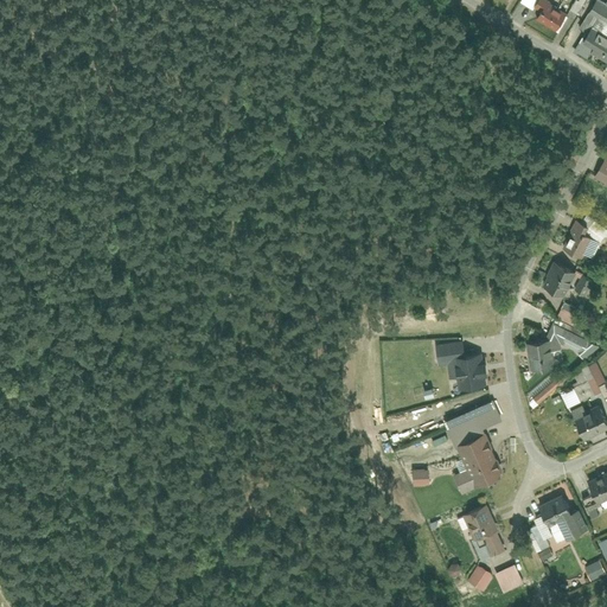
[(537,0),(534,6),(541,10),(545,0),(537,0)]
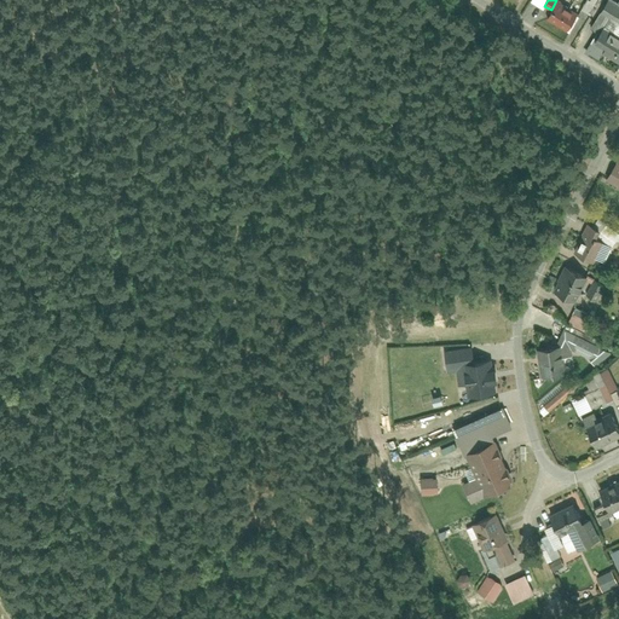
[(547,17),(567,29),(578,11),(560,0),(556,0),(551,10),(547,17)]
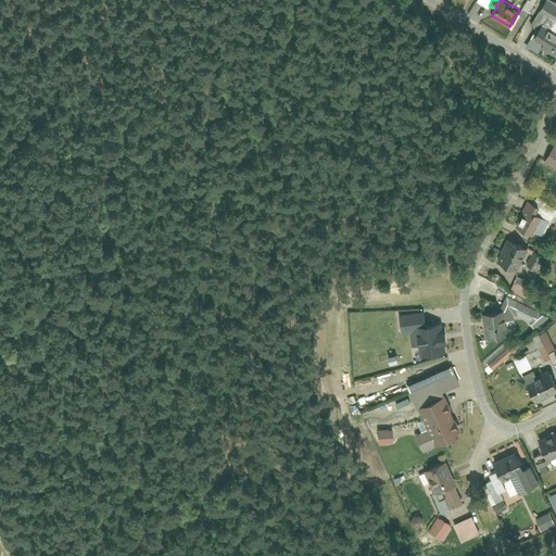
[(529,0),(527,9),(534,12),(539,0),(529,0)]
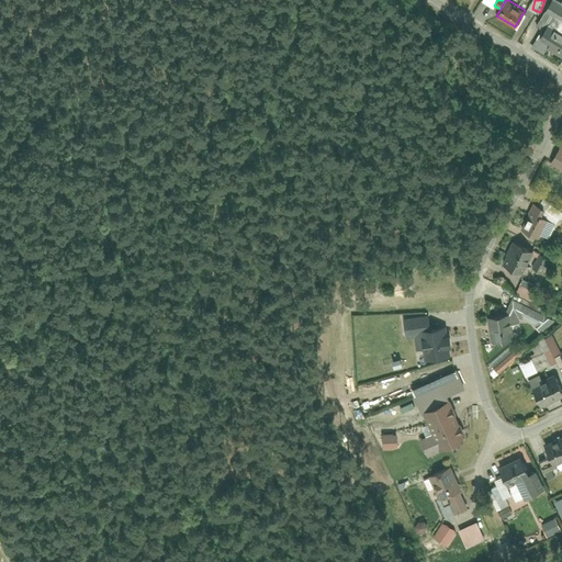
[(561,0),(551,0),(547,10),(561,18),(561,0)]
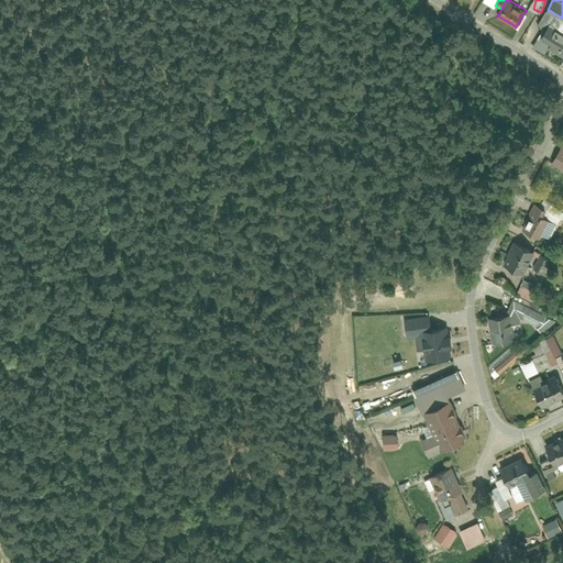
[(537,42),(562,56),(562,31),(548,22),(537,42)]
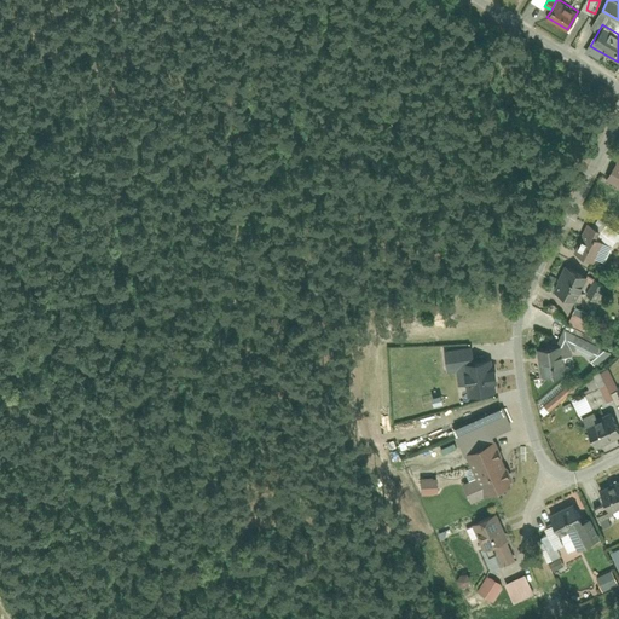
[(618,186),(618,184),(618,165),(615,162),(605,179),(618,186)]
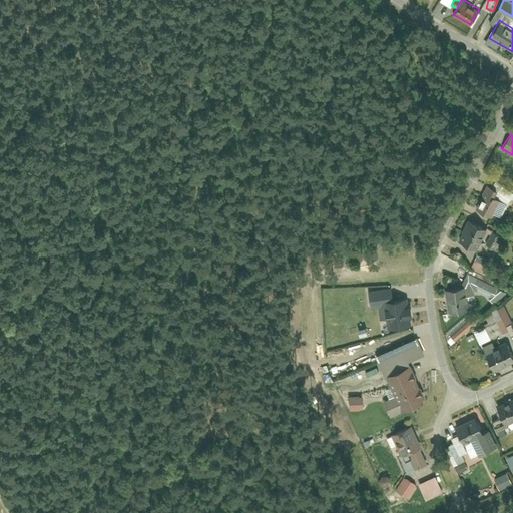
[(502,192),(487,184),(475,208),(490,216),(502,192)]
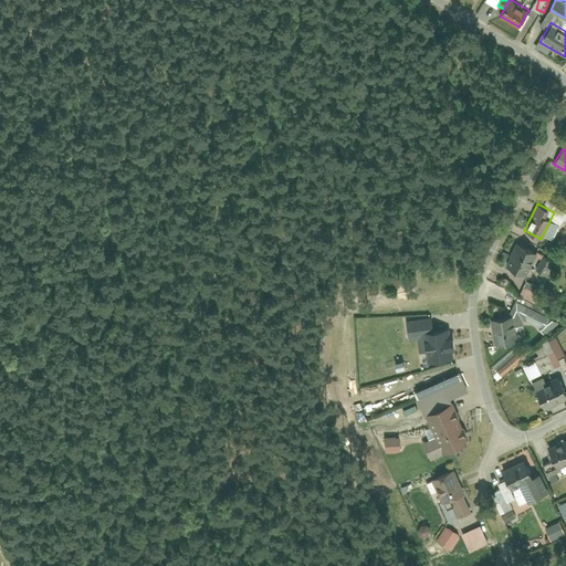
[(504,265),(525,275),(536,252),(516,242),(504,265)]
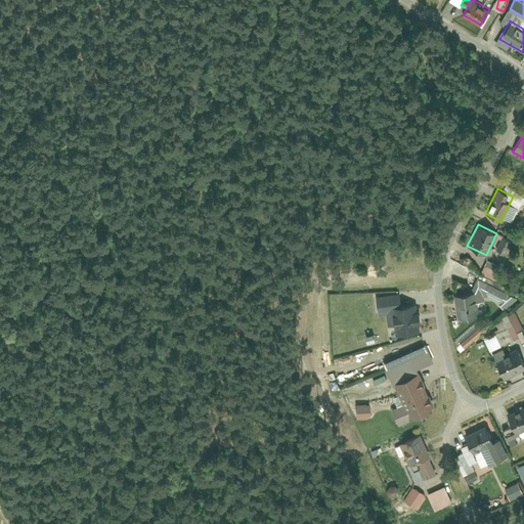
[(497,249),(507,254),(514,241),(504,235),(497,249)]
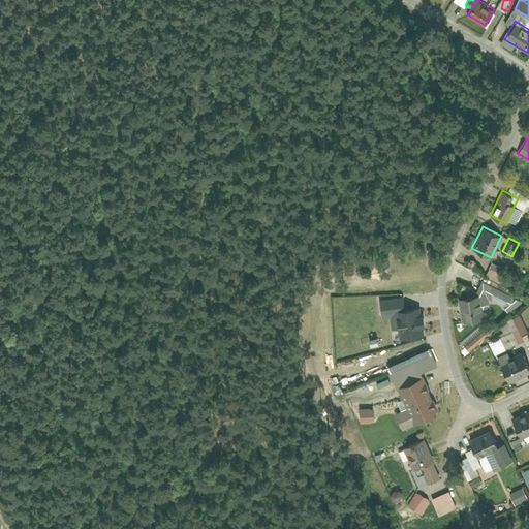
[(494,262),(488,276),(504,282),(509,269),(494,262)]
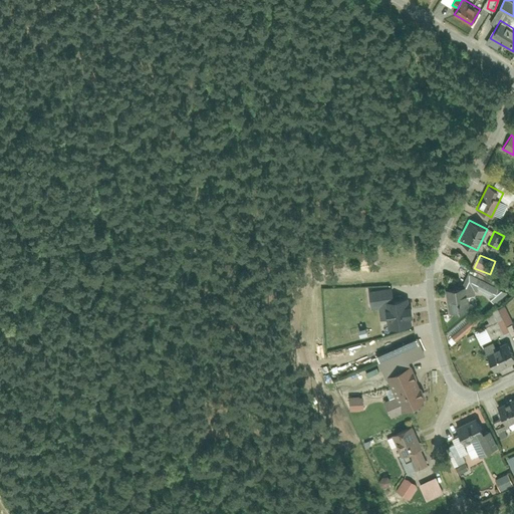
[(466,286),(468,294),(476,293),(475,288),(491,295),(498,292),(500,286),(468,270),(461,286),(466,286)]
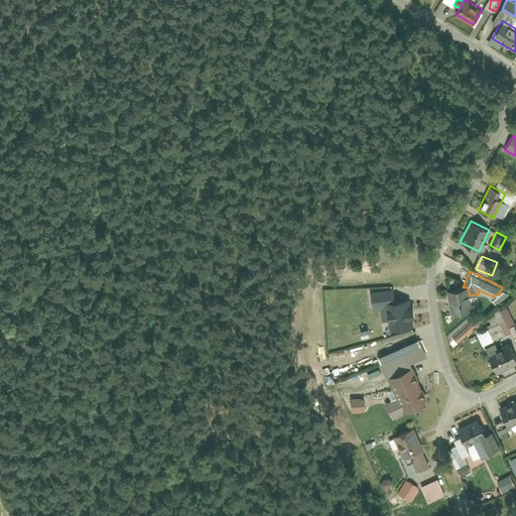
[(463,287),(446,290),(449,313),(472,310),(470,295),(468,287),(463,287)]
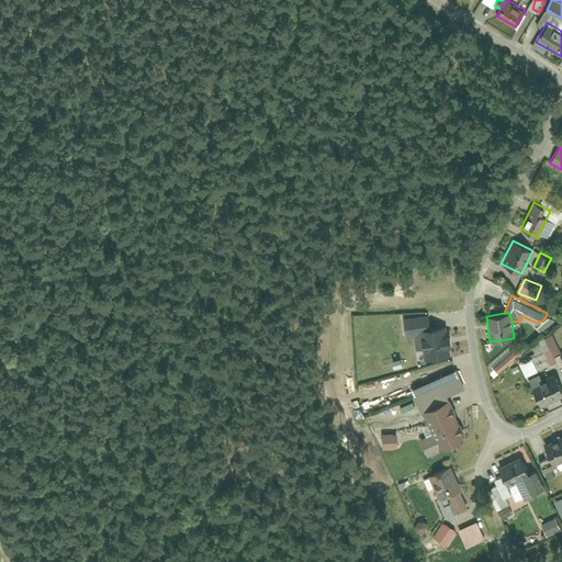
[(427,359),(451,357),(448,328),(424,330),(427,359)]
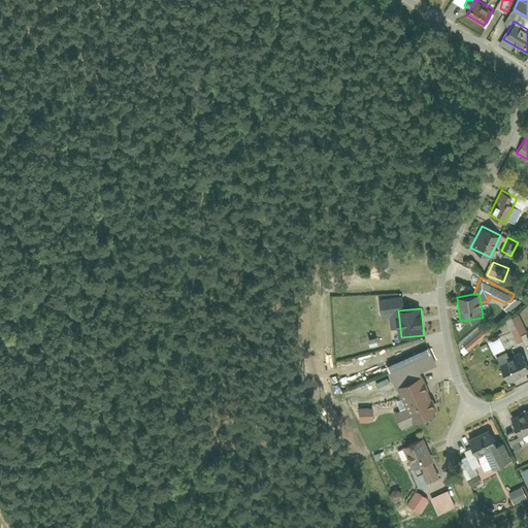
[(465,344),(469,350),(494,329),(489,323),(465,344)]
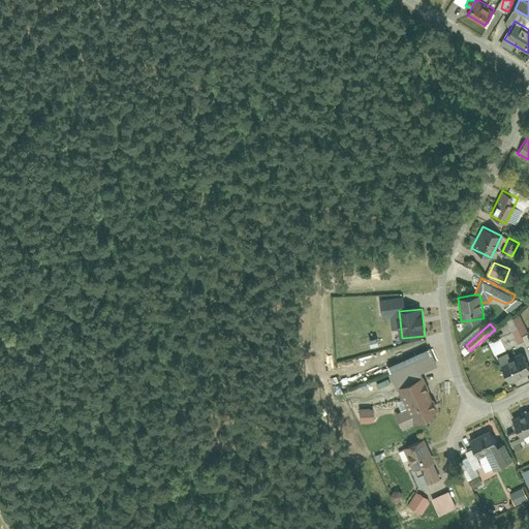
[(489,341),(494,352),(524,339),(519,328),(489,341)]
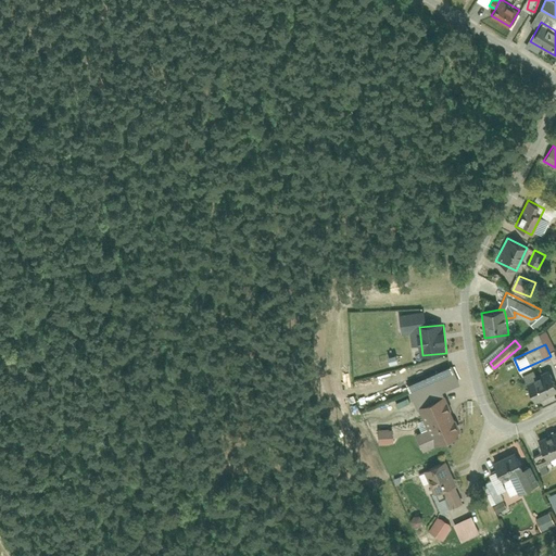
[(416,436),(424,453),(458,438),(462,428),(444,392),(462,384),(452,365),(407,388),(417,409),(420,409),(429,430),(416,436)]
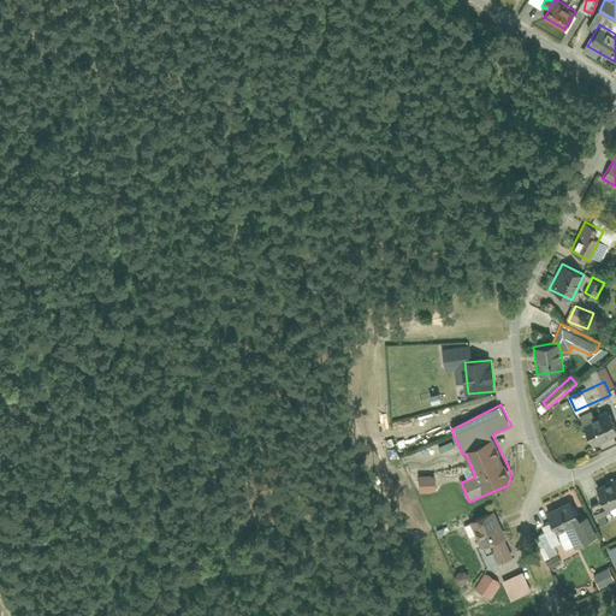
[(582,420),(594,444),(615,433),(615,425),(608,408),(582,420)]
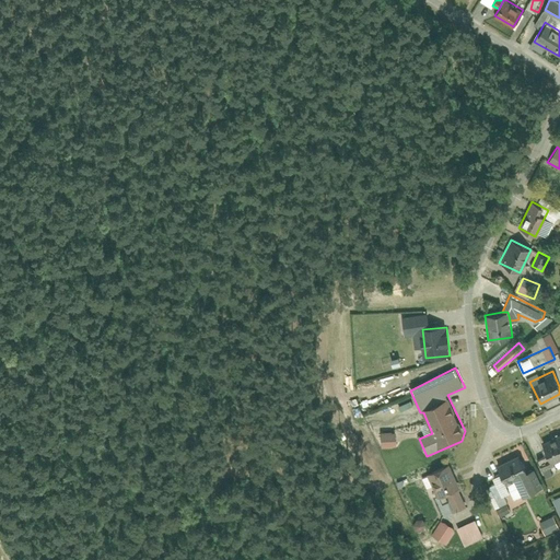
[(382,445),(396,445),(396,432),(382,431),(382,445)]
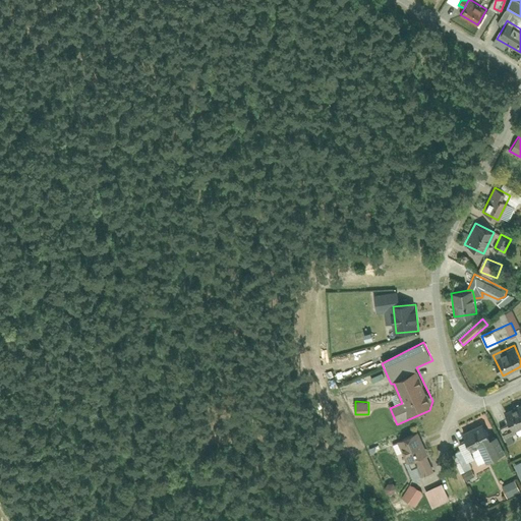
[(510,419),(514,429),(520,425),(520,402),(505,410),(510,419)]
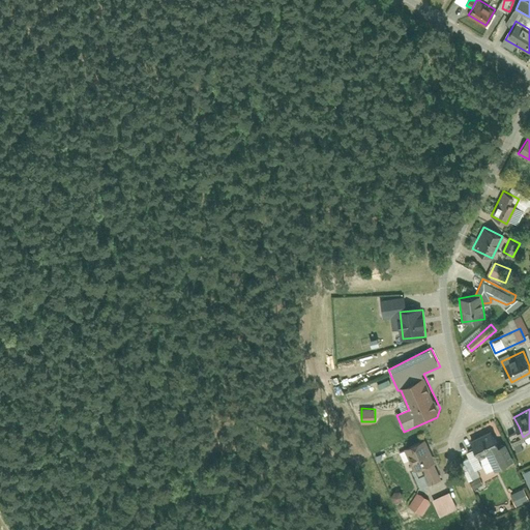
[(512,442),(523,437),(519,427),(507,432),(512,442)]
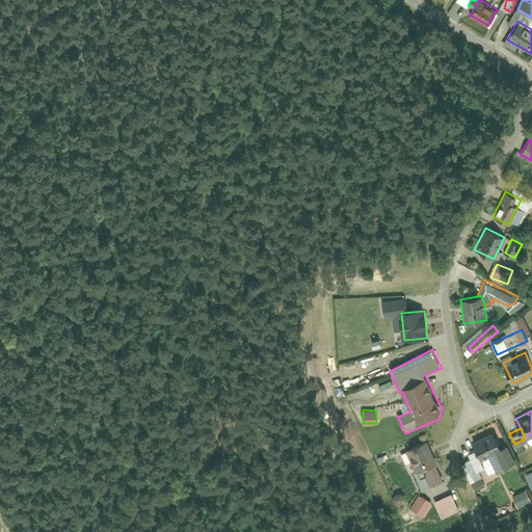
[(496,470),(514,460),(506,443),(498,446),(491,432),(470,443),(478,459),(488,454),(496,470)]
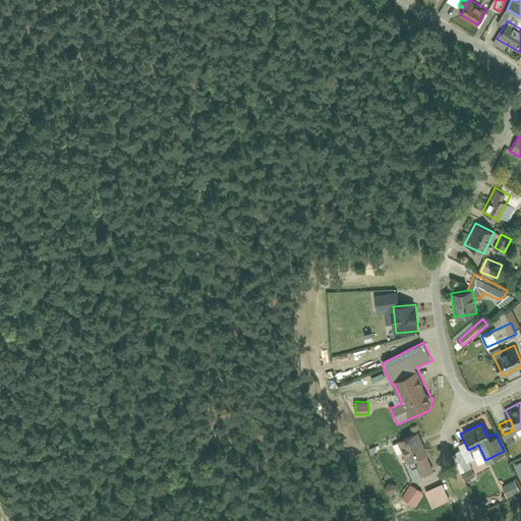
[(426,452),(417,430),(394,442),(403,462),(415,457),(426,452)]
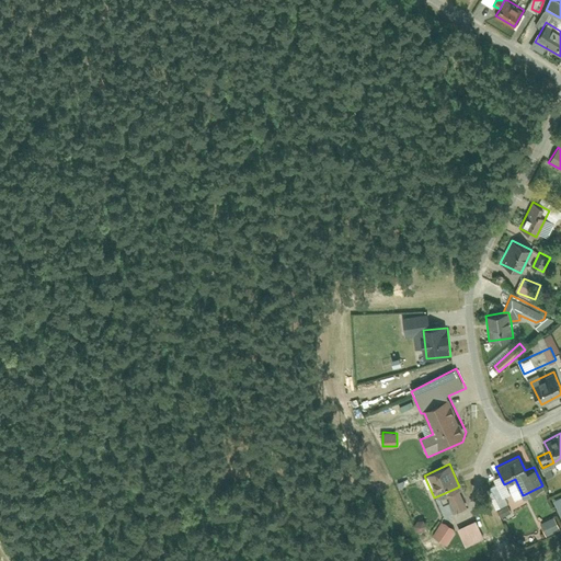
[(459,487),(447,492),(456,512),(468,506),(459,487)]
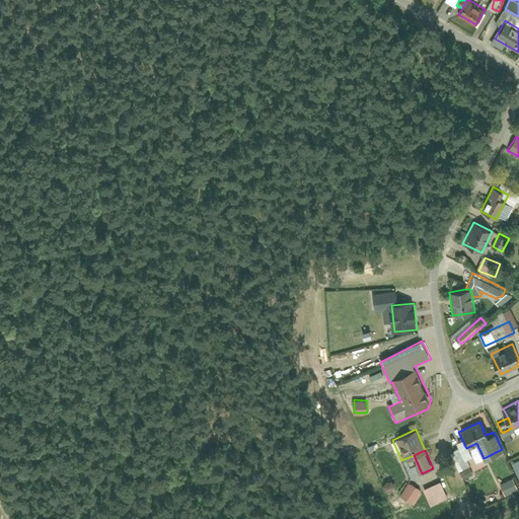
[(460,470),(464,478),(473,473),(469,465),(460,470)]
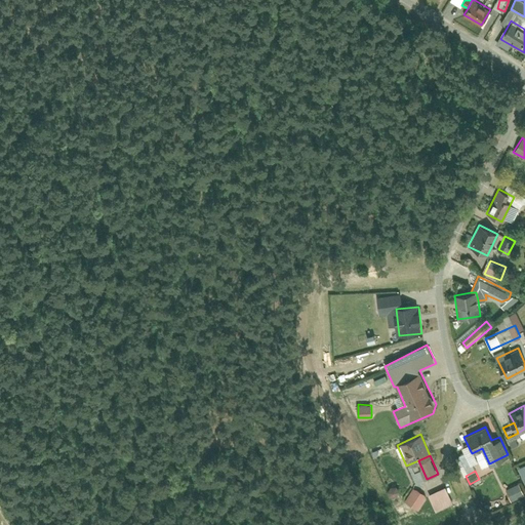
[(505,489),(511,501),(524,494),(519,482),(505,489)]
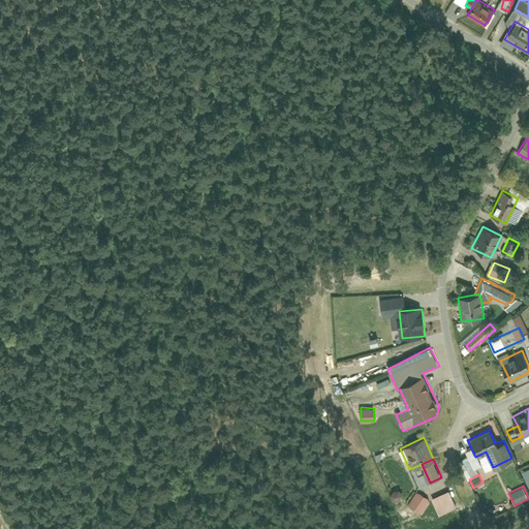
[(432,498),(438,514),(457,506),(450,491),(432,498)]
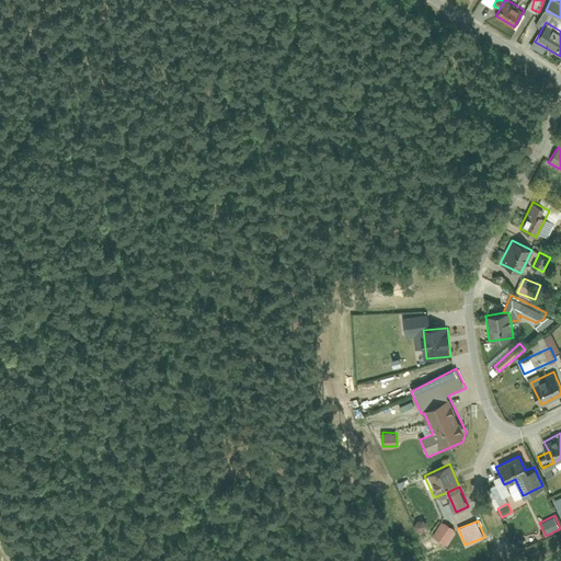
[(448,545),(456,529),(442,522),(433,537),(448,545)]
